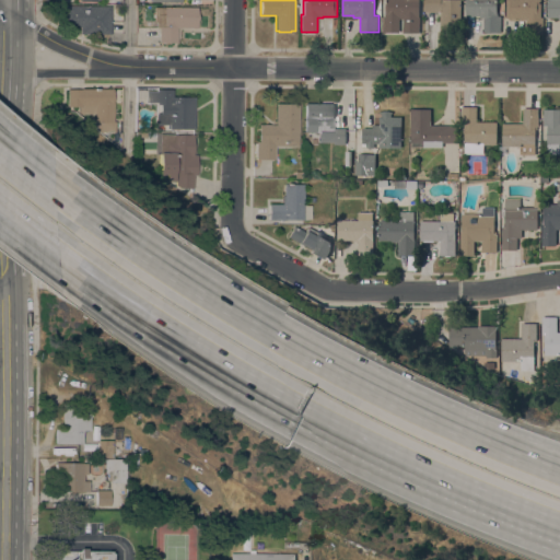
[(419,0),(419,33),(403,32),(403,19),(399,19),(399,32),(382,32),(382,15),(386,15),(386,0),(419,0)]
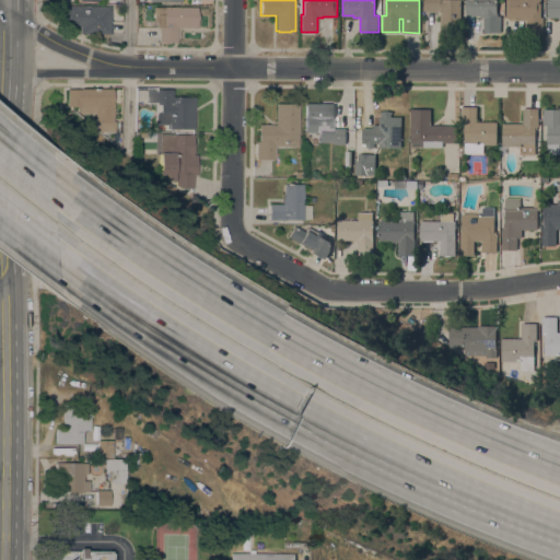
[(424,0),(461,0),(461,33),(440,33),(440,12),(424,11),(424,0)]
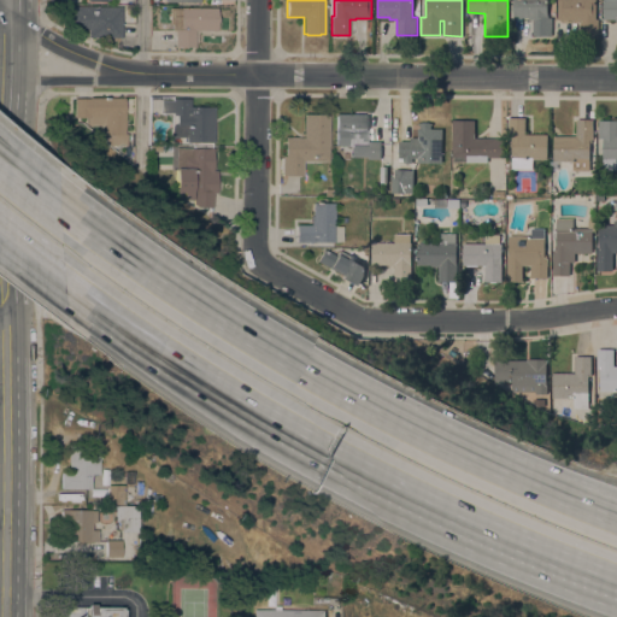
[(548,0),(548,17),(553,17),(553,35),(533,35),(533,19),(529,19),(529,17),(512,17),(512,0),(548,0)]
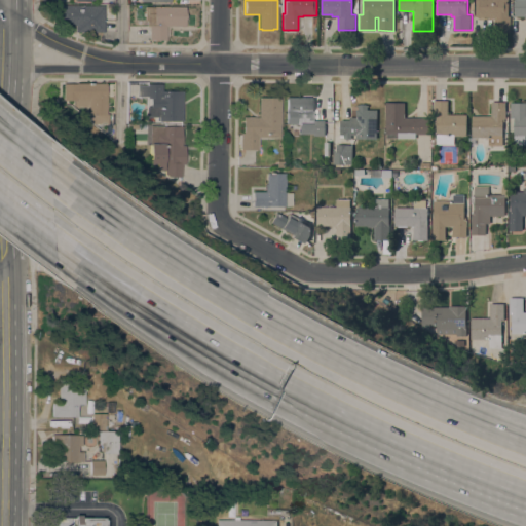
[(510,32),(494,32),(494,19),(489,19),(489,15),(476,16),(476,0),(508,0),(508,15),(510,15),(510,32)]
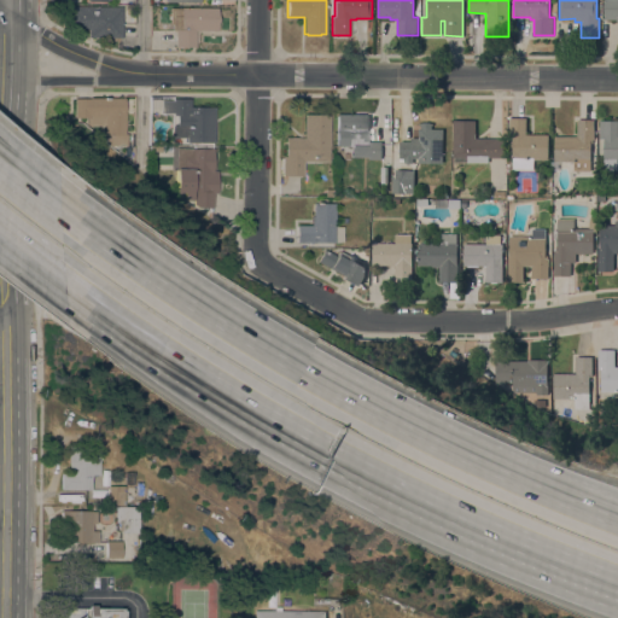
[(605,0),(617,0),(617,21),(617,19),(605,19),(605,0)]
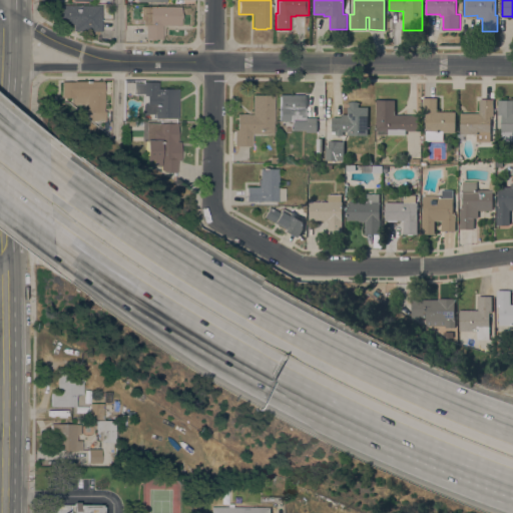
[(101,30),(86,30),(86,31),(72,31),(73,24),(62,24),(62,20),(51,20),(51,5),(98,6),(98,5),(101,5),(101,30)]
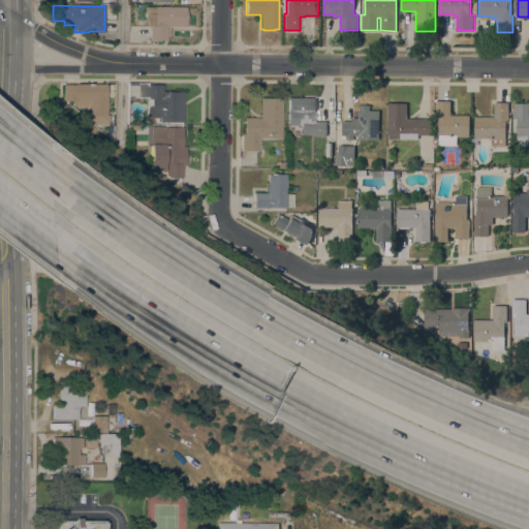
[(149,40),(149,26),(147,26),(147,21),(145,21),(145,6),(185,7),(185,27),(166,26),(166,40),(149,40)]
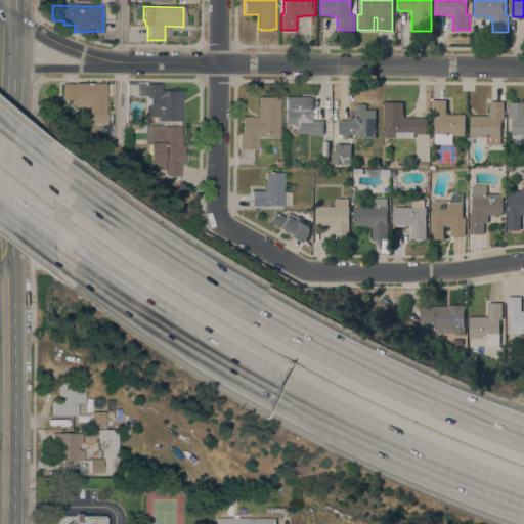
[(62,84),(75,84),(75,83),(105,83),(105,96),(105,114),(108,114),(108,124),(93,124),(93,115),(89,115),(89,106),(74,106),(74,100),(62,100),(62,84)]
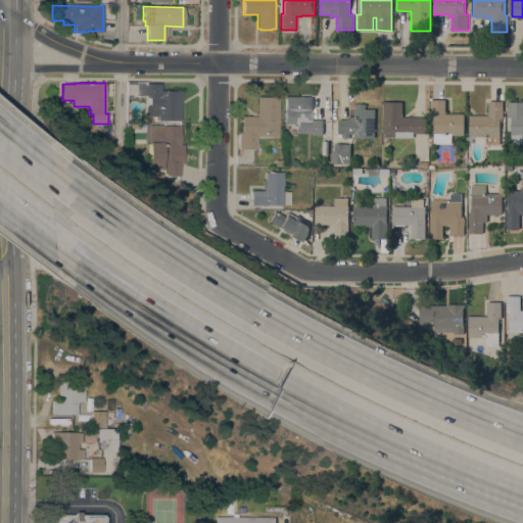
[(144,84),(160,84),(160,91),(182,91),(182,121),(158,121),(158,116),(145,116),(145,106),(149,106),(149,98),(144,98),(144,95),(135,95),(135,85),(144,85),(144,84)]
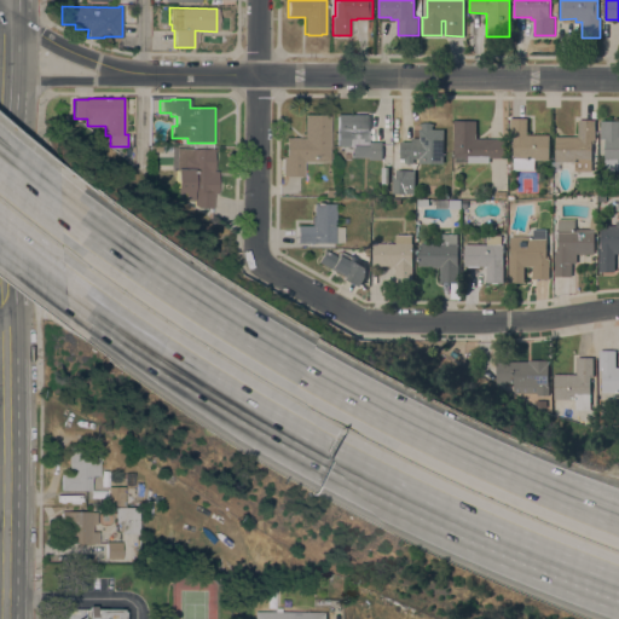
[(304,138),(305,115),(330,115),(329,162),(304,162),(304,177),(282,175),(282,157),(285,157),(285,138),(304,138)]
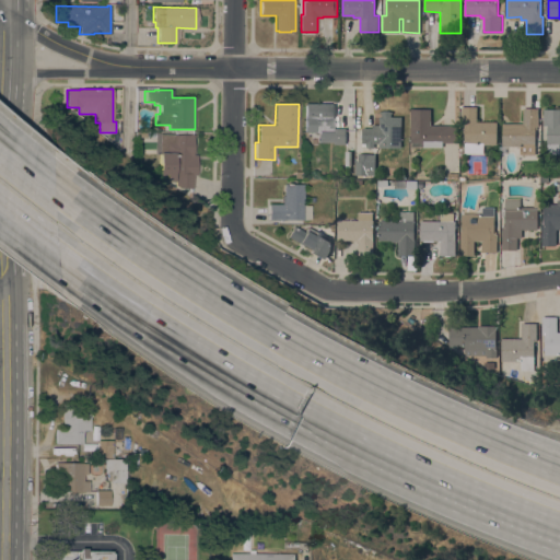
[(334,104),(334,128),(346,128),(346,144),(333,144),(333,142),(318,142),(318,132),(304,132),(304,104),(334,104)]
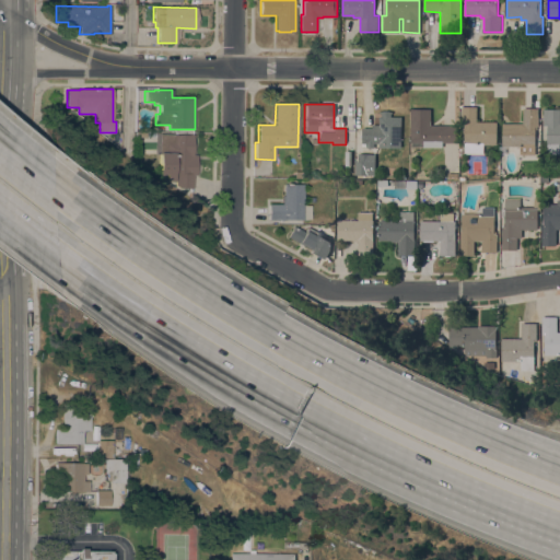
[(477,121),(497,121),(497,144),(483,144),(483,153),(464,153),(464,124),(462,124),(462,106),(477,106),(477,121)]
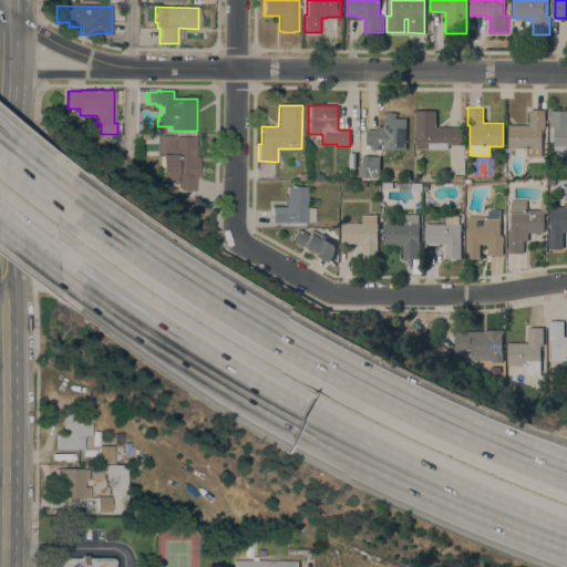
[(415,110),(436,110),(436,126),(462,126),(462,144),(447,144),(447,148),(429,148),(429,144),(415,144),(415,110)]
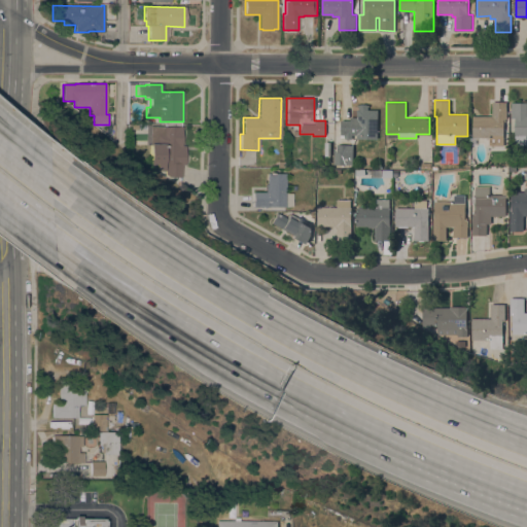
[(472,115),(492,115),(492,102),(506,102),(506,118),(505,118),(505,120),(503,120),(503,145),(489,145),(489,137),(472,137),(472,115)]
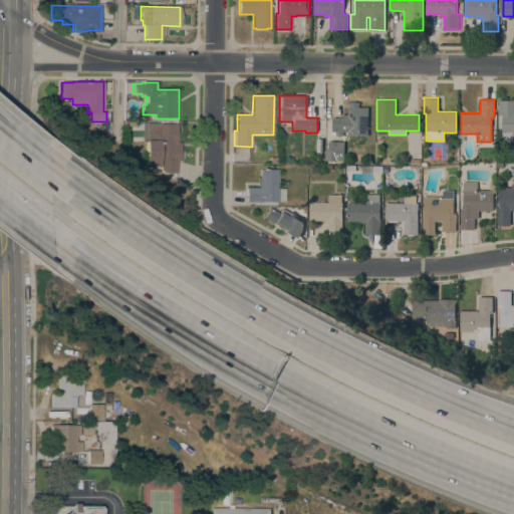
[(513,99),(513,142),(502,142),(502,114),(499,114),(499,99),(513,99)]
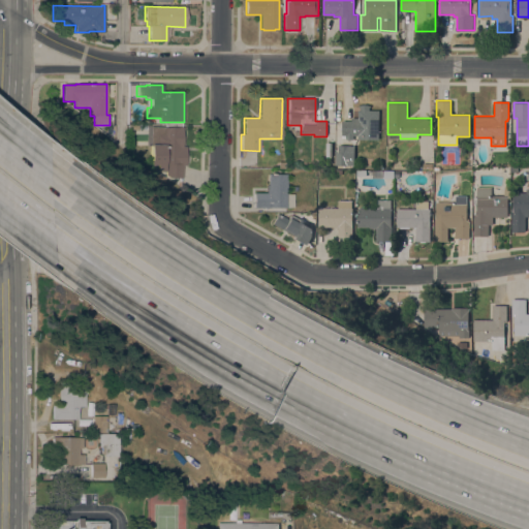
[(378,139),(358,139),(358,135),(353,135),(353,139),(346,138),(346,135),(342,135),(342,120),(351,121),(351,118),(358,118),(358,110),(360,110),(360,106),(359,106),(359,105),(371,105),(371,107),(369,107),(369,110),(379,110),(378,139)]
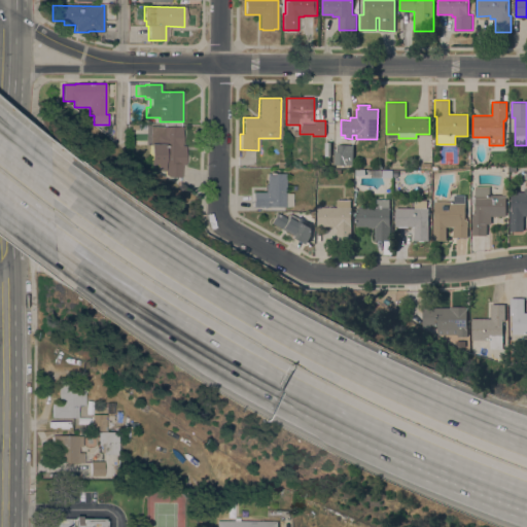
[(182,146),(185,146),(185,165),(182,165),(182,177),(166,177),(166,164),(165,164),(165,171),(157,171),(157,165),(150,165),(150,134),(156,134),(156,127),(163,127),(178,127),(181,127),(182,146)]
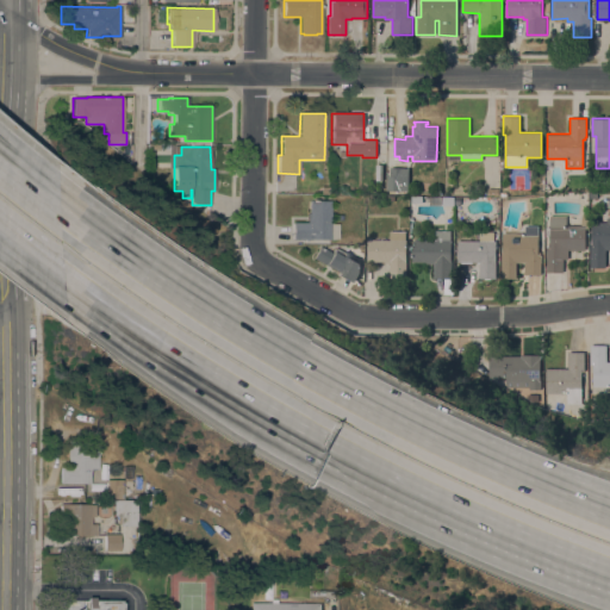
[(403,175),(402,193),(388,193),(388,175),(403,175)]
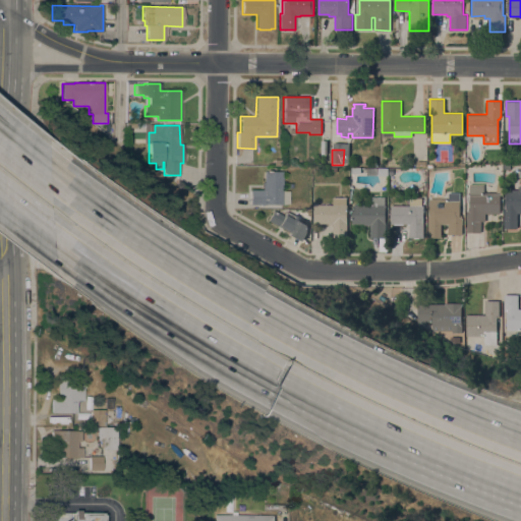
[(249,190),(263,190),(262,182),(264,182),(264,172),(282,171),(282,191),(289,191),(289,205),(249,205),(249,190)]
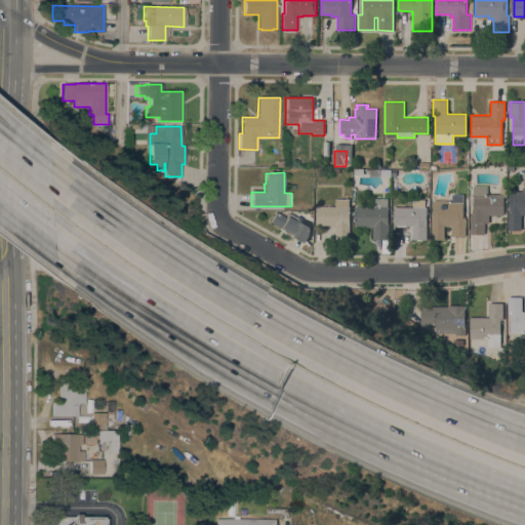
[(507,196),(503,196),(503,215),(489,215),(489,223),(485,223),(485,234),(471,234),(471,212),(473,212),(473,186),(488,186),(488,193),(500,193),(500,184),(507,184),(507,190),(507,196)]
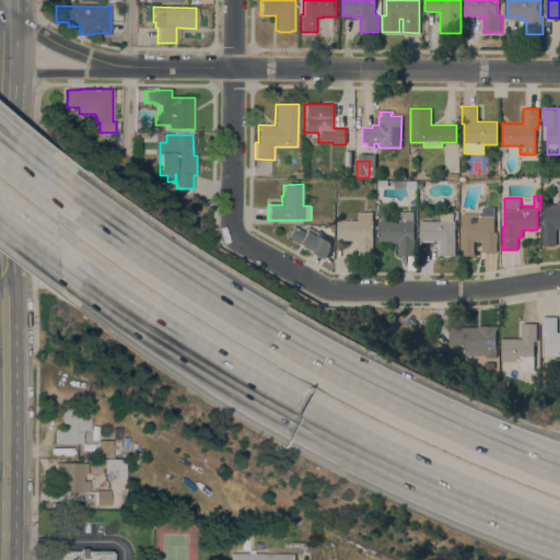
[(556,245),(541,244),(541,224),(544,224),(544,203),(557,203),(557,198),(559,198),(559,230),(556,230),(556,245)]
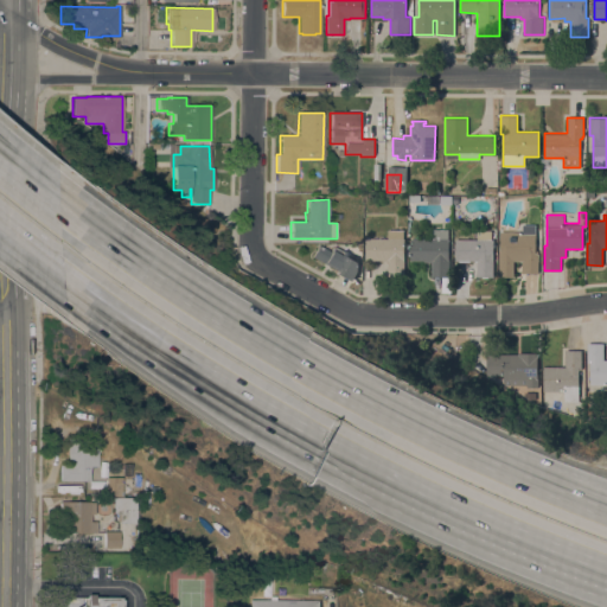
[(433,238),(433,229),(448,229),(448,238),(449,238),(449,276),(432,276),(432,262),(423,262),(423,261),(410,260),(410,238),(433,238)]
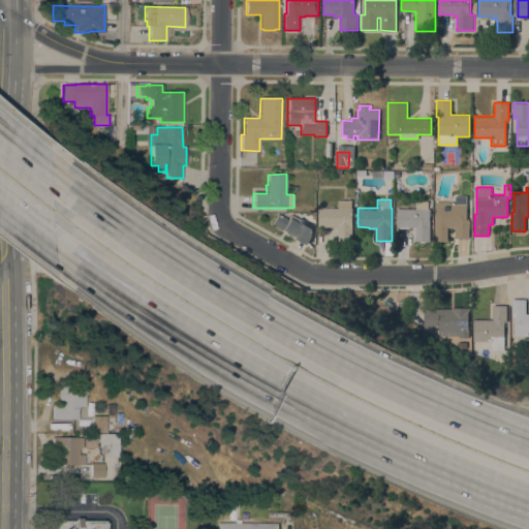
[(338,208),(338,200),(351,200),(351,208),(352,208),(352,241),(338,241),(338,226),(318,226),(318,208),(338,208)]
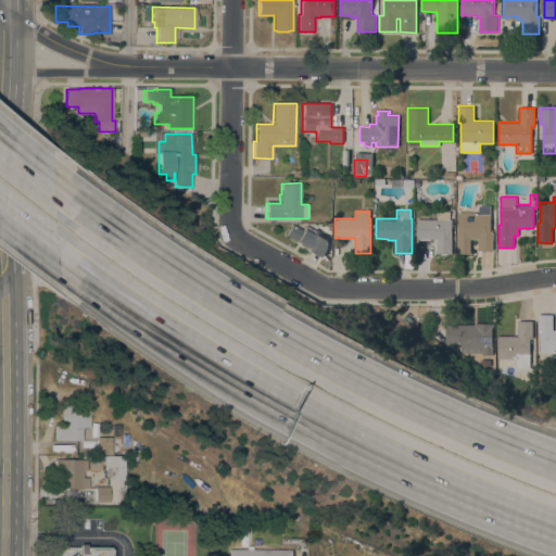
[(438,218),(438,211),(451,211),(451,219),(453,219),(452,253),(437,253),(437,239),(417,239),(417,218),(438,218)]
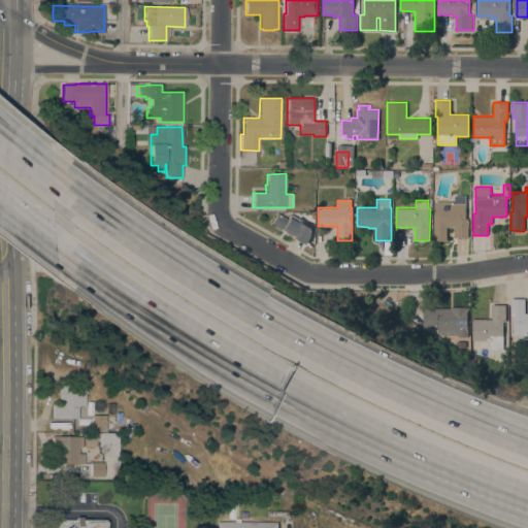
[(466,218),(467,218),(467,220),(469,220),(469,227),(468,227),(468,237),(454,237),(454,226),(447,227),(447,240),(434,240),(433,220),(435,220),(435,201),(452,201),(452,203),(454,203),(454,202),(465,202),(466,218)]
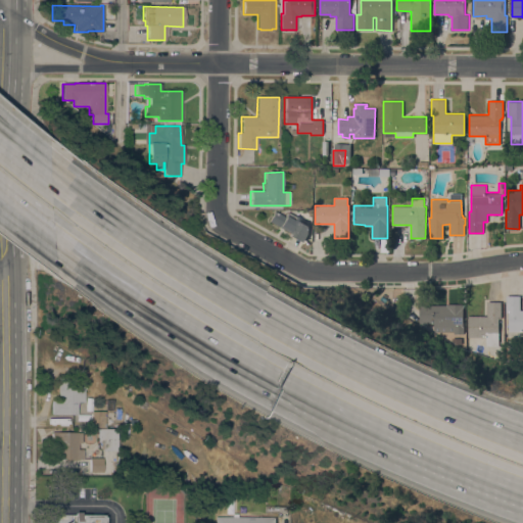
[(274,211),(284,218),(286,212),(310,225),(310,234),(304,242),(278,226),(278,227),(268,222),(274,211)]
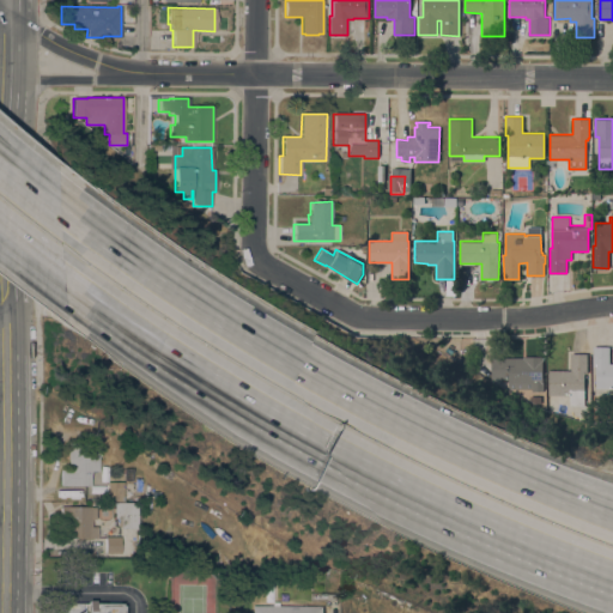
[(610,346),(610,363),(612,363),(612,388),(595,388),(596,366),(593,366),(593,346),(610,346)]
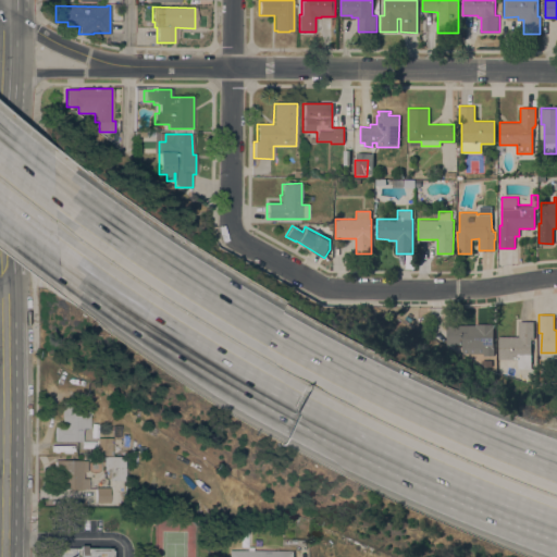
[(519,336),(519,321),(533,321),(533,338),(531,338),(531,349),(533,349),(533,357),(531,357),(531,369),(518,369),(518,359),(498,359),(498,336),(519,336)]
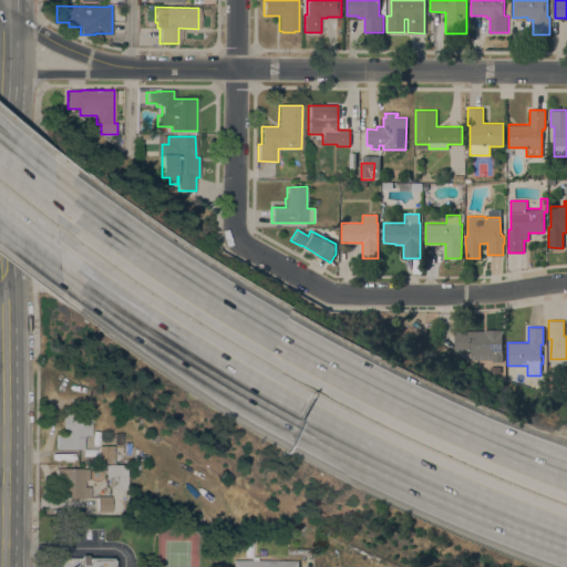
[(454,331),(483,331),(483,329),(502,329),(502,362),(492,362),(492,359),(470,360),(470,351),(454,351),(454,331)]
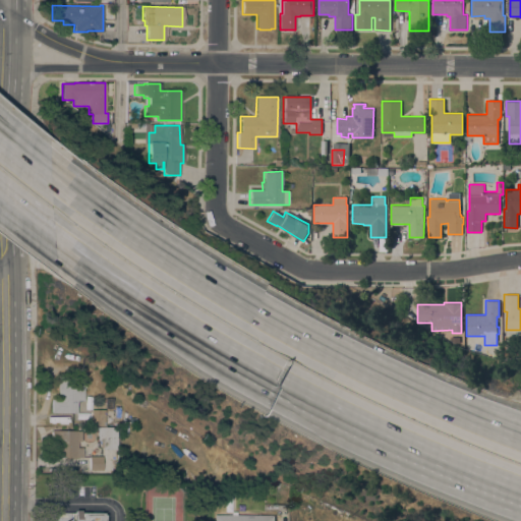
[(504,343),(512,343),(512,351),(504,351),(504,343)]
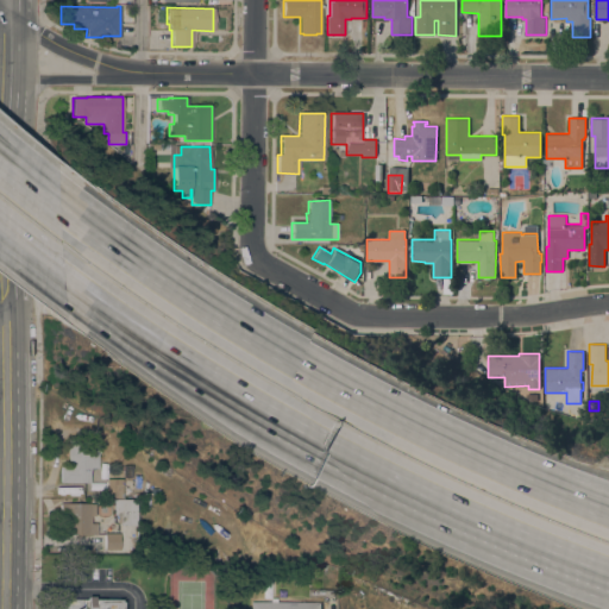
[(89,440),(89,444),(98,444),(98,468),(89,468),(89,483),(60,483),(60,466),(68,466),(68,440),(89,440)]
